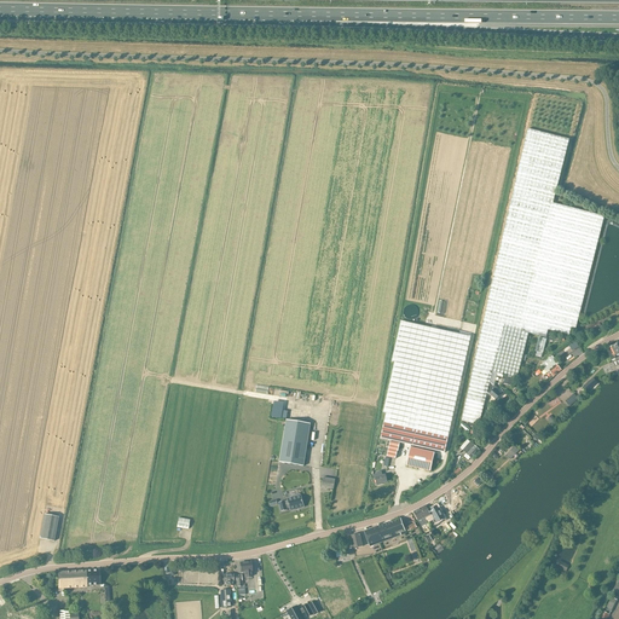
[(474,368),(462,421),(479,424),(487,392),(492,372),(497,374),(503,375),(509,376),(516,379),(528,333),(539,336),(547,337),(548,330),(570,335),(571,328),(576,329),(605,217),(554,203),(553,203),(565,160),(565,157),(570,139),(528,128),(492,284),(474,368)]
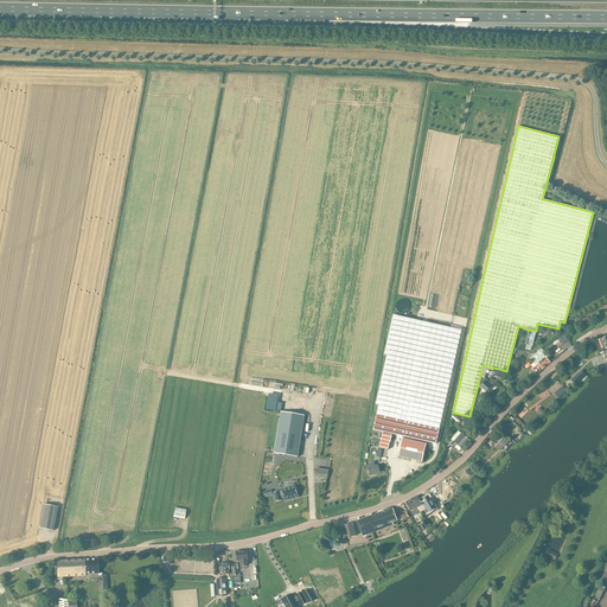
[(384,356),(371,430),(436,445),(453,371),(461,331),(394,315),(384,356)]
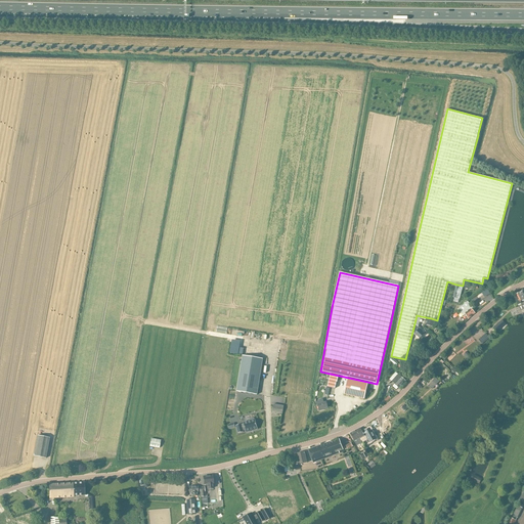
[(523,294),(523,291),(516,294),(517,296),(514,297),(518,305),(521,303),(522,306),(523,306),(523,294)]
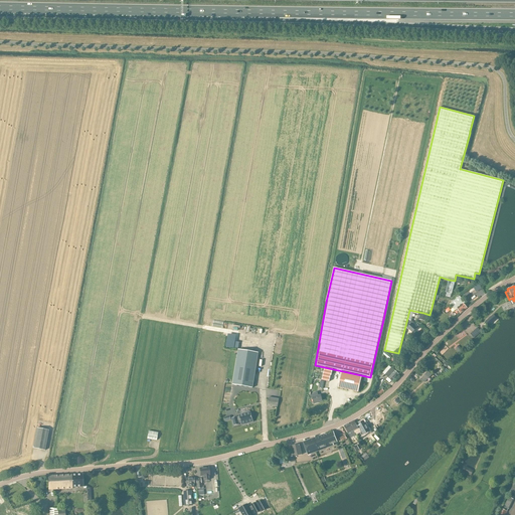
[(459,296),(450,304),(455,310),(457,309),(461,313),(467,308),(466,308),(468,306),(465,303),(459,296)]
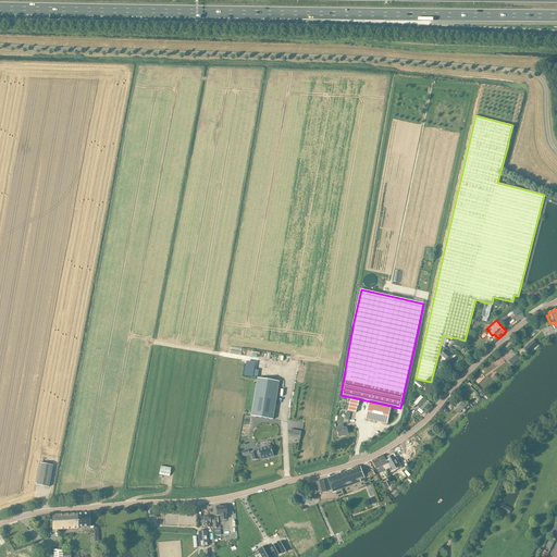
[(443,335),(438,353),(441,355),(446,360),(450,356),(448,354),(449,353),(444,347),(446,337),(447,336),(443,335)]
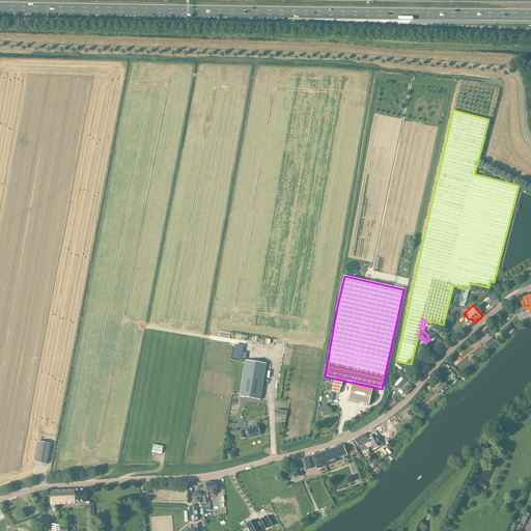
[(500,332),(504,336),(511,329),(508,325),(500,332)]
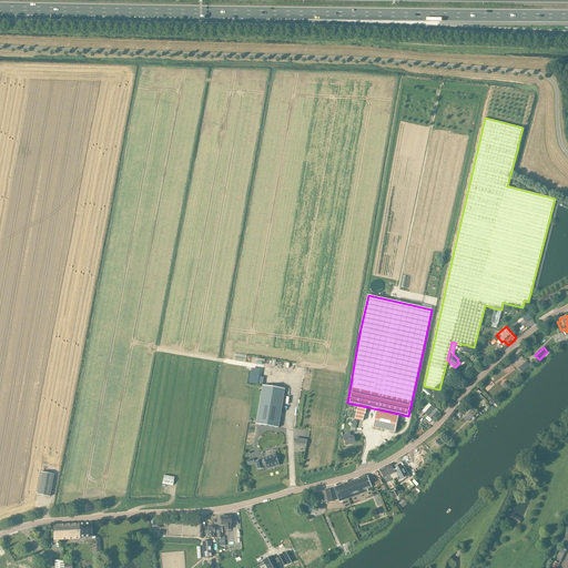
[(263,385),(256,425),(279,428),(285,389),(263,385)]
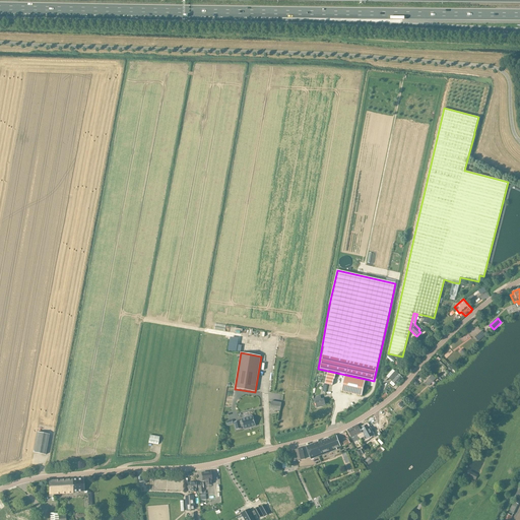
[(328,371),(325,384),(332,385),(333,379),(334,379),(334,380),(336,373),(328,371)]
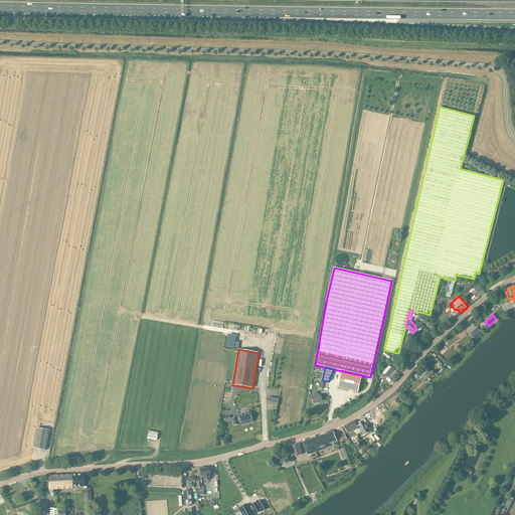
[(391,368),(385,375),(388,377),(387,377),(392,381),(398,374),(391,368)]
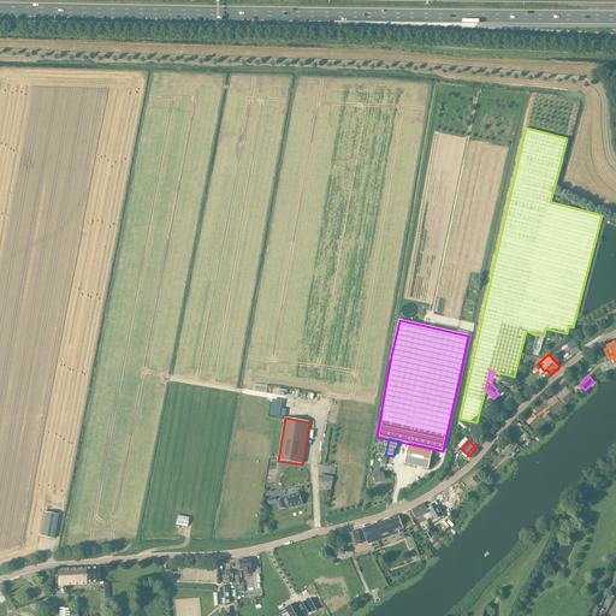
[(503,454),(508,457),(516,449),(511,444),(503,454)]
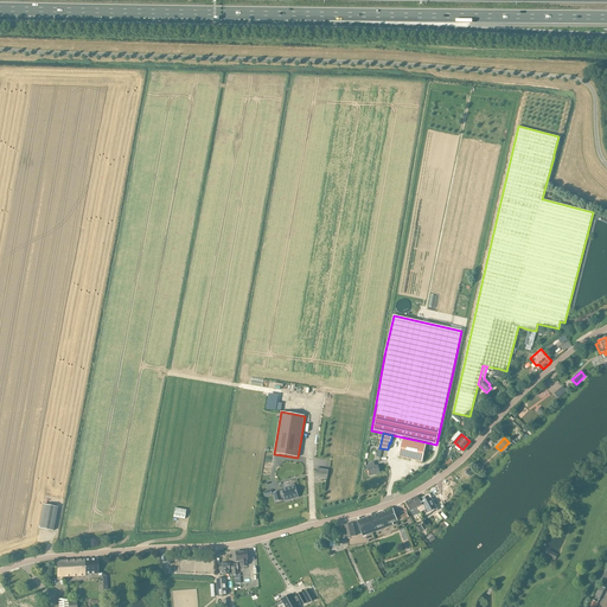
[(402,439),(398,457),(422,462),(426,445),(402,439)]
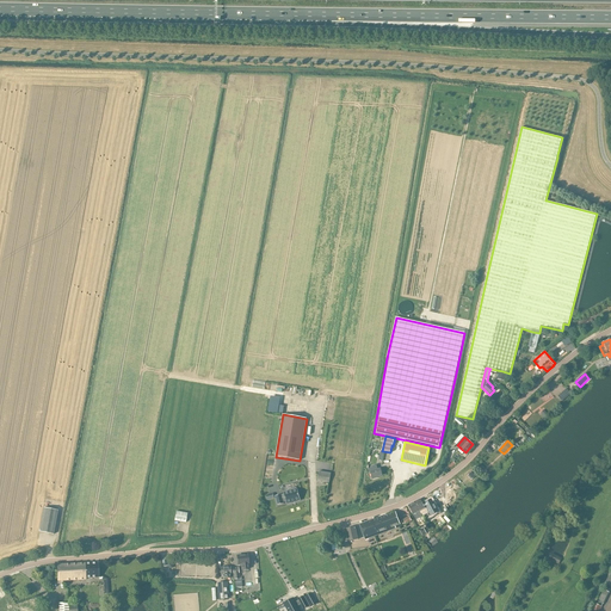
[(371,469),(368,470),(370,475),(371,475),(372,480),(377,477),(377,476),(382,475),(381,473),(380,469),(377,470),(376,466),(371,467),(371,469)]
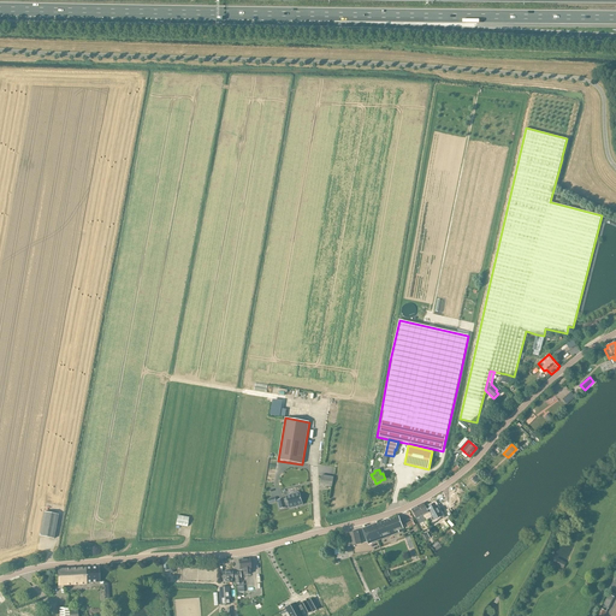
[(332,486),(333,478),(321,475),(320,484),(332,486)]
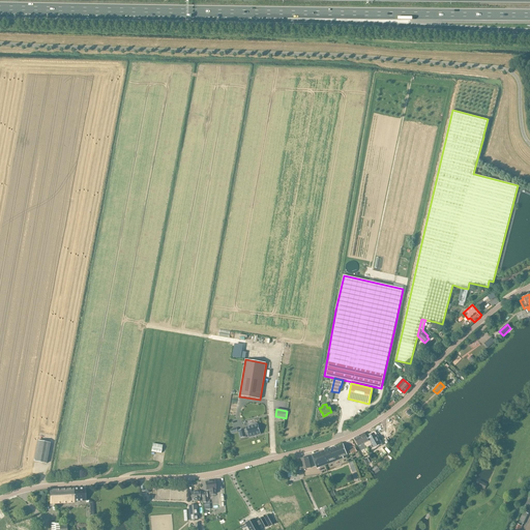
[(257,424),(257,423),(249,424),(251,427),(245,428),(246,430),(244,431),(243,429),(239,431),(241,438),(245,437),(245,436),(247,435),(248,437),(261,434),(259,428),(260,428),(259,425),(258,425),(258,424),(257,424)]
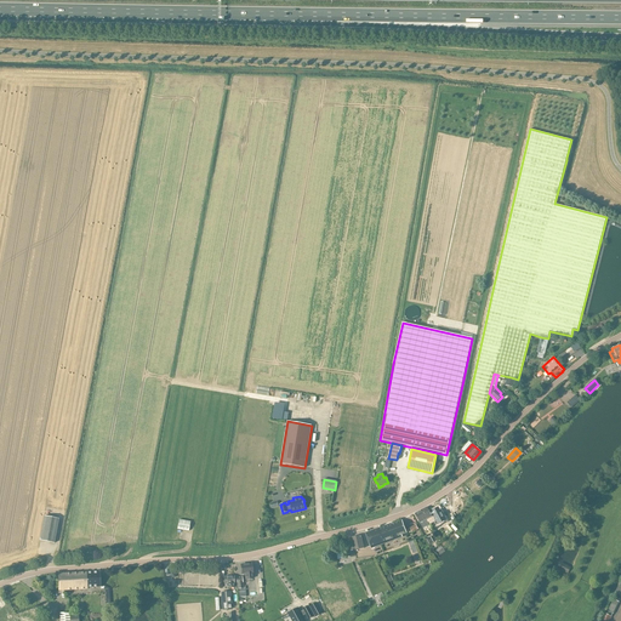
[(427,507),(422,510),(425,516),(427,520),(426,520),(428,523),(428,524),(436,520),(438,524),(445,520),(443,516),(442,513),(439,508),(432,512),(432,513),(431,514),(427,507)]
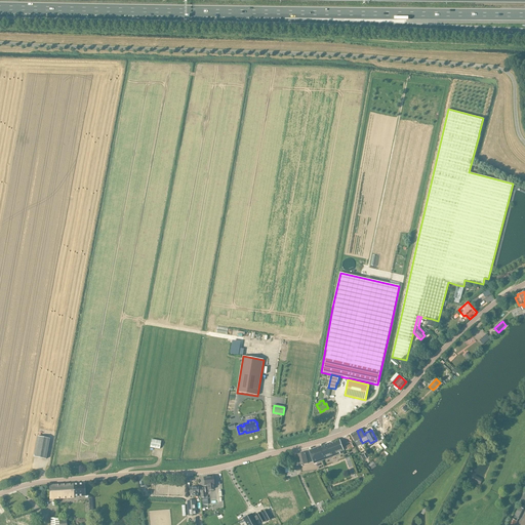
[(357,431),(351,435),(358,447),(363,444),(362,443),(362,442),(360,440),(361,440),(359,436),(357,431)]
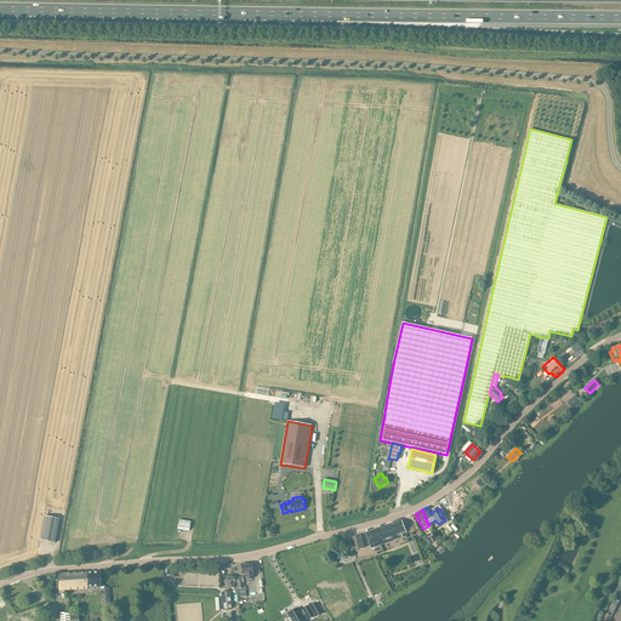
[(55,543),(58,519),(45,517),(40,541),(55,543)]
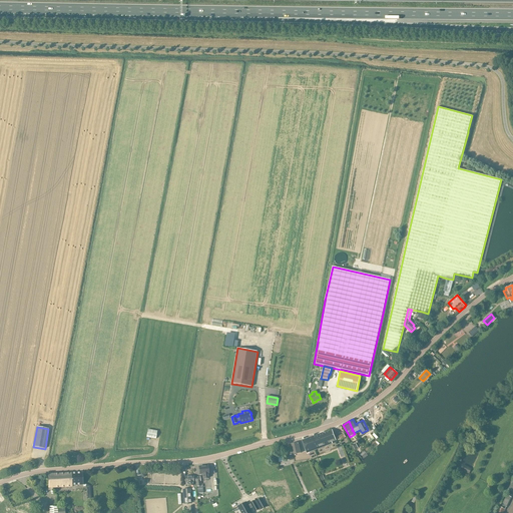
[(155,439),(157,431),(148,430),(146,437),(155,439)]
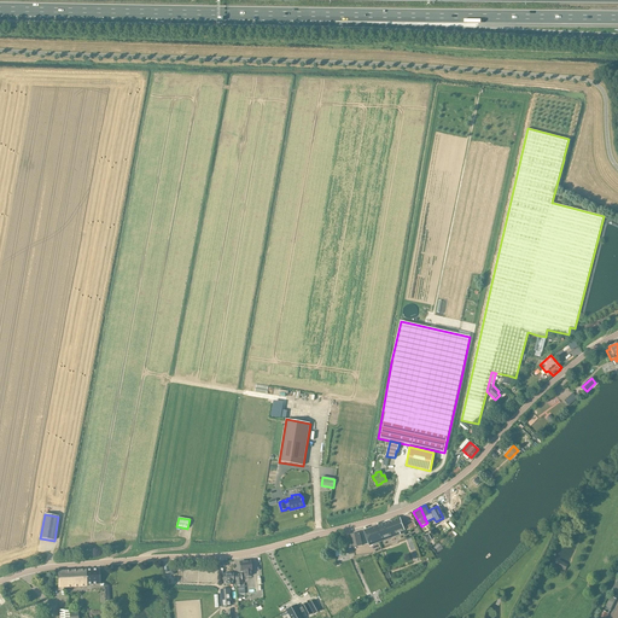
[(400,532),(404,531),(400,518),(390,522),(363,531),(369,547),(401,535),(400,532)]
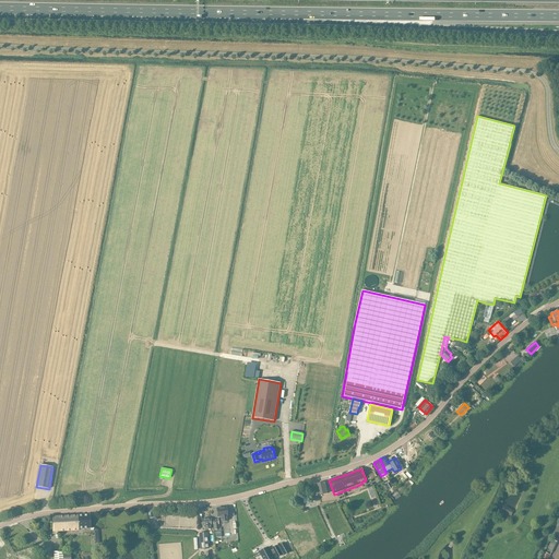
[(328,494),(325,482),(317,484),(319,496),(328,494)]
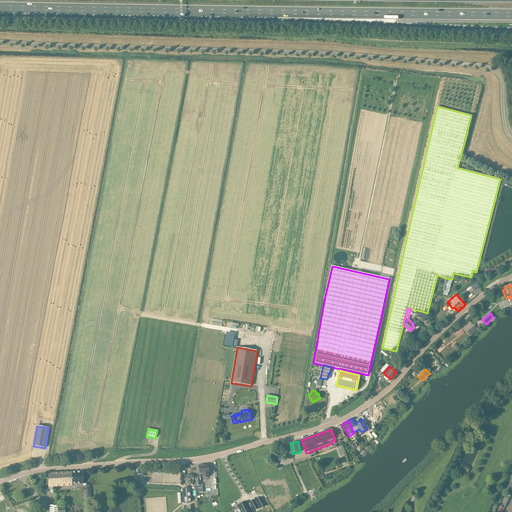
[(208,473),(208,465),(199,466),(199,474),(202,473),(203,478),(208,477),(208,473)]
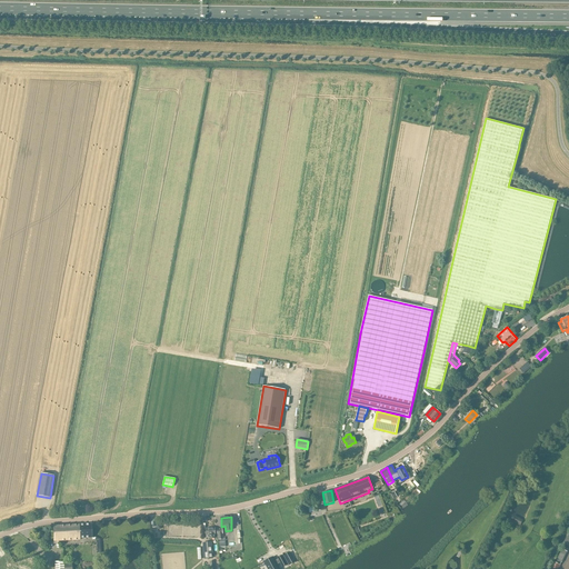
[(92,538),(91,523),(79,525),(53,526),(53,541),(80,540),(80,538),(92,538)]
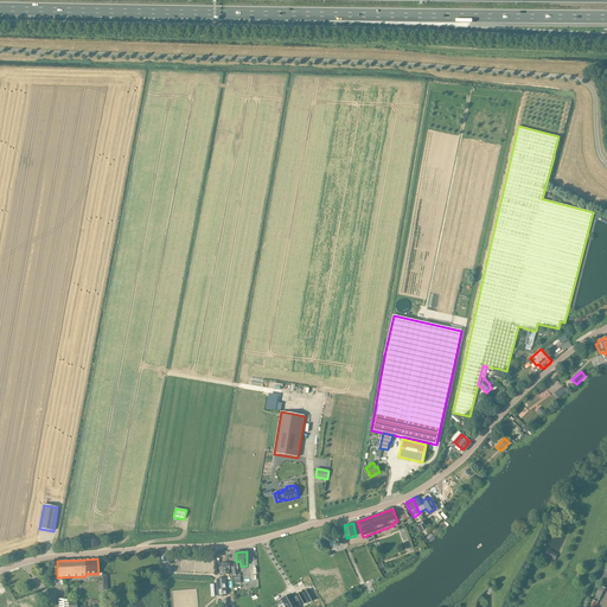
[(230,572),(229,564),(219,564),(219,572),(219,574),(229,574),(229,572),(230,572)]
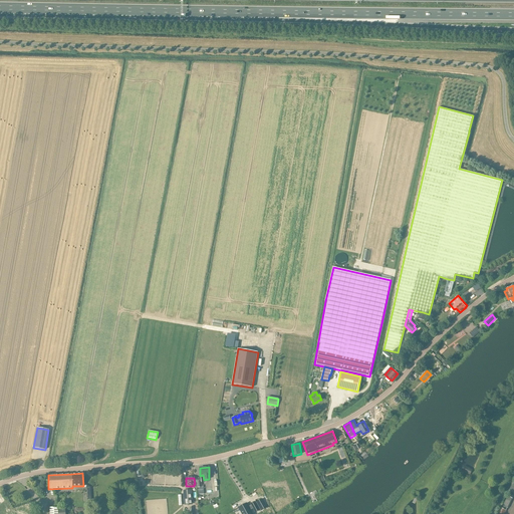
[(501,508),(497,513),(504,513),(512,498),(508,496),(503,506),(502,508),(502,507),(501,508)]
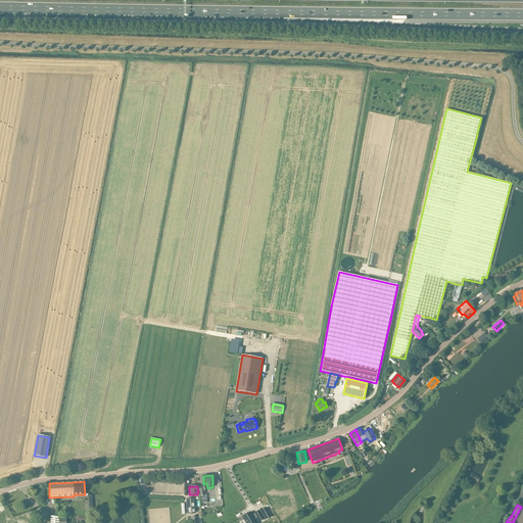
[(272,517),(267,508),(262,511),(266,519),(272,517)]
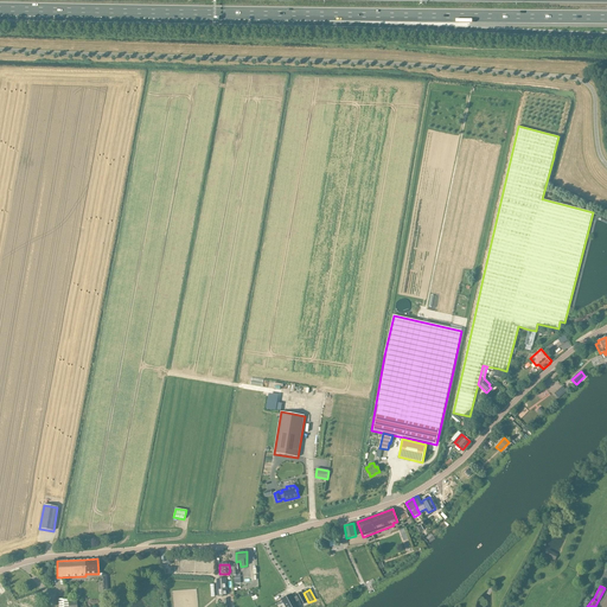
[(292,594),(283,599),(287,606),(298,606),(295,602),(299,600),(301,605),(306,602),(301,593),(296,595),(298,598),(294,600),(292,594)]
